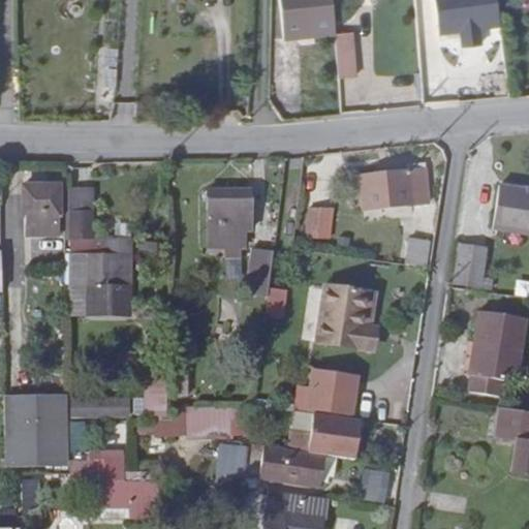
[(284,0),(287,38),(339,35),(336,0),(284,0)]
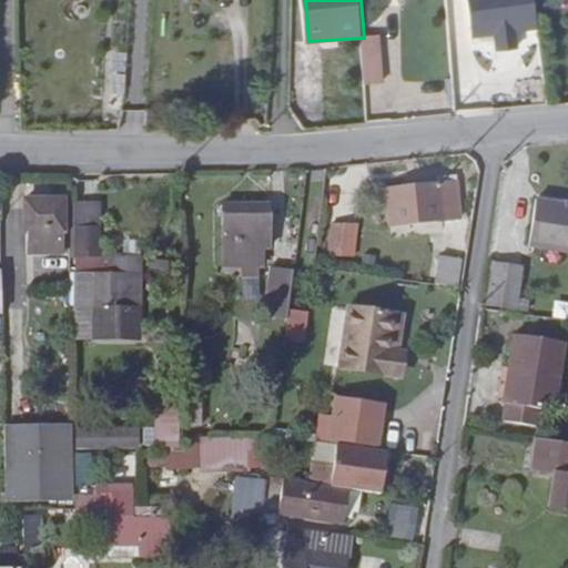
[(468,0),(475,39),(539,29),(535,0),(468,0)]
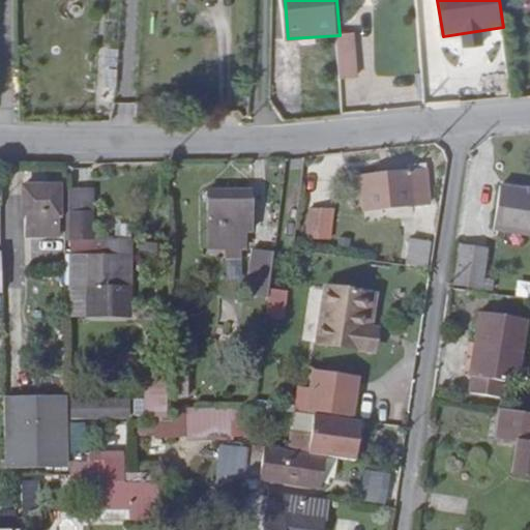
[(359,34),(340,35),(343,79),(362,78),(359,34)]
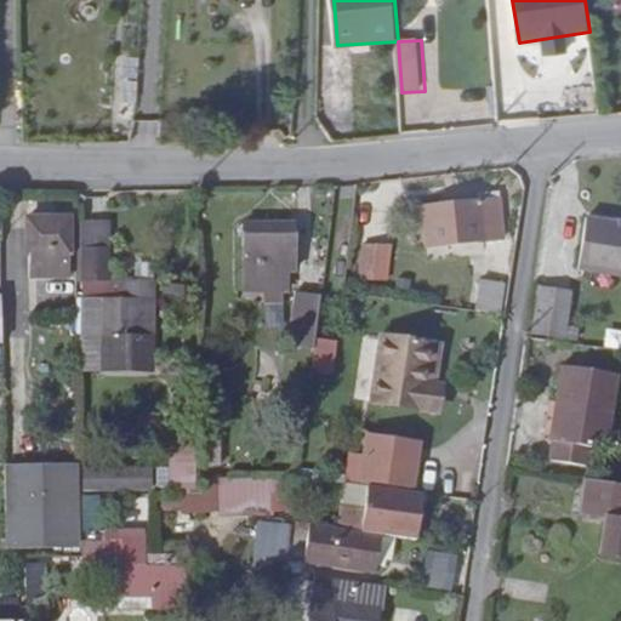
[(501,237),(499,194),(482,195),(482,200),(425,205),(426,241),(501,237)]
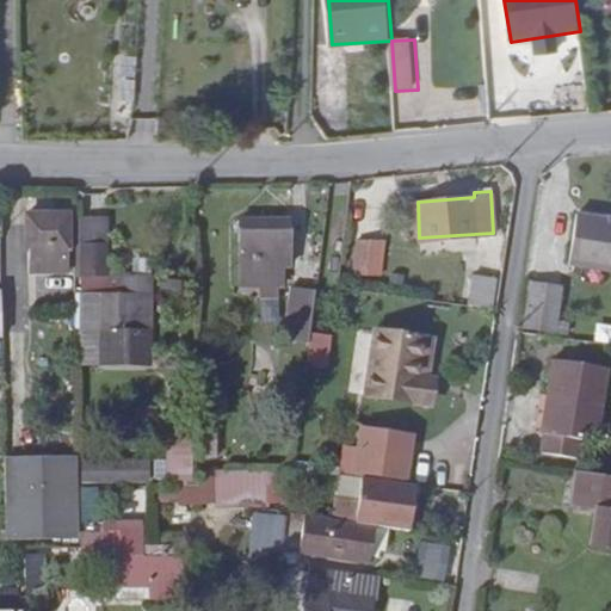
[(610,215),(580,210),(572,260),(610,266),(610,215)]
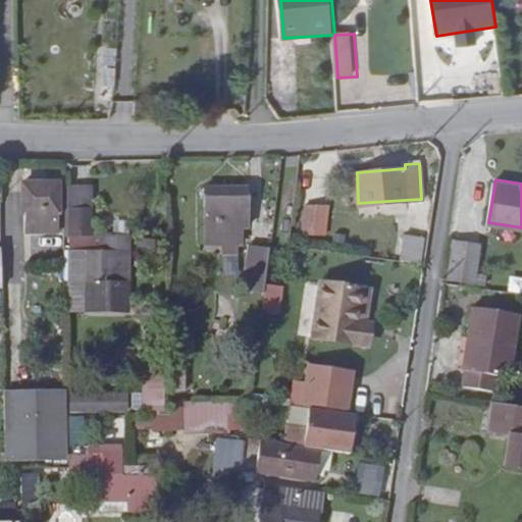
[(23,207),(25,207),(57,207),(59,207),(59,180),(23,181),(23,207)]
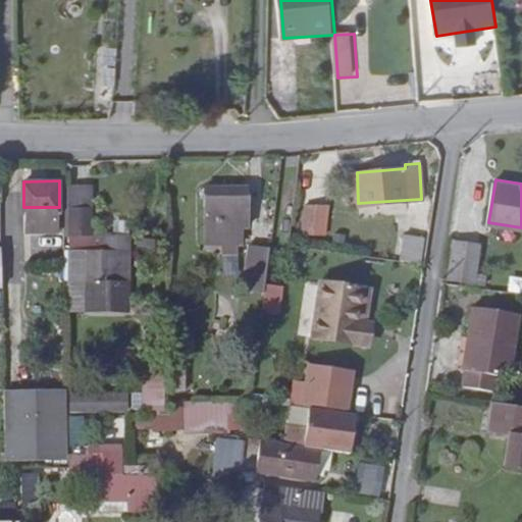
[(250,223),(250,186),(205,186),(205,224),(250,223)]
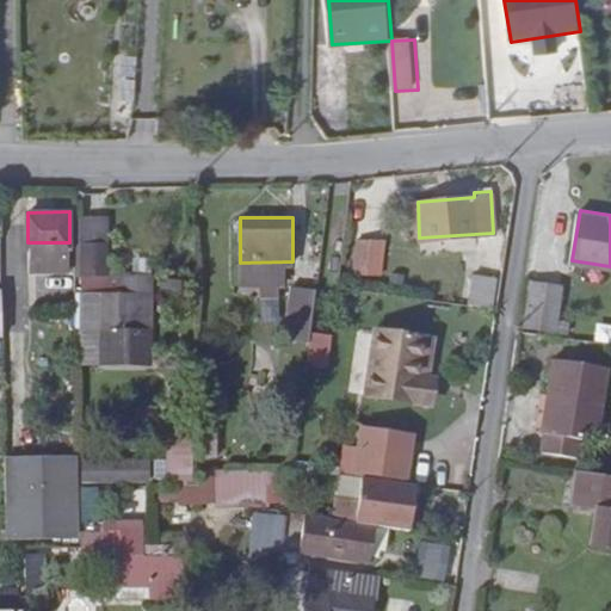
[(382,239),(359,235),(355,269),(377,271),(382,239)]
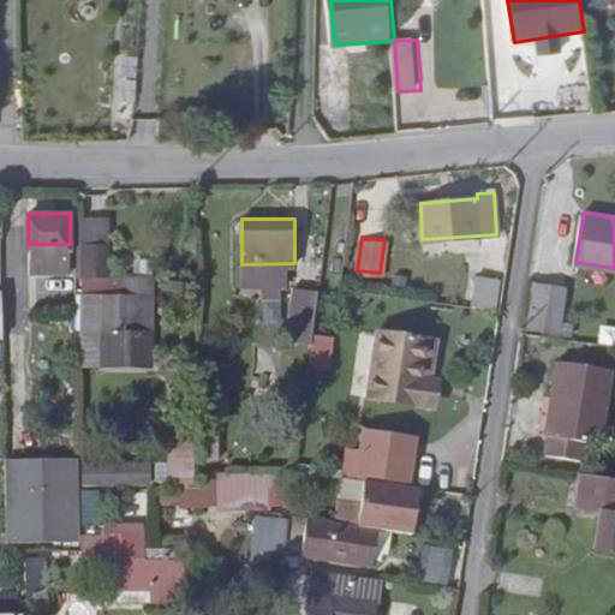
[(106,242),(78,242),(79,278),(106,276),(106,242)]
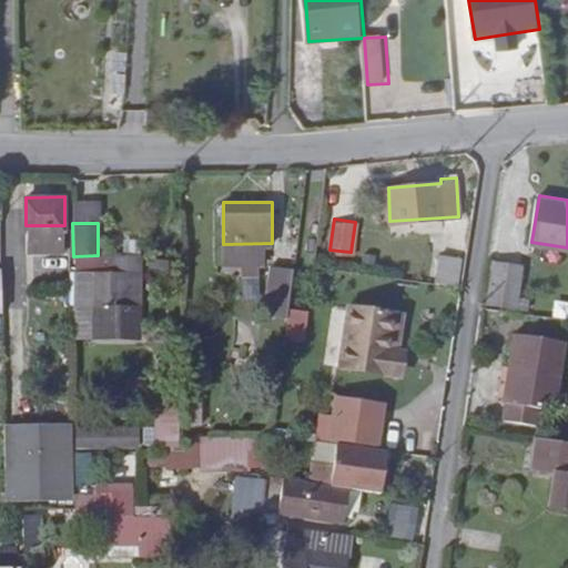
[(62,225),(28,225),(28,245),(63,246),(62,225)]
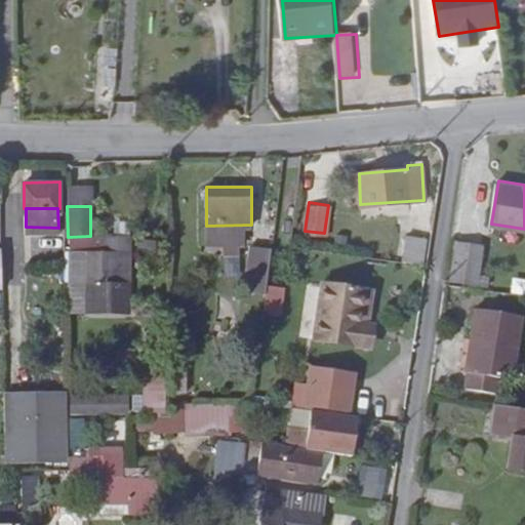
[(270,261),(275,221),(264,220),(258,259),(270,261)]
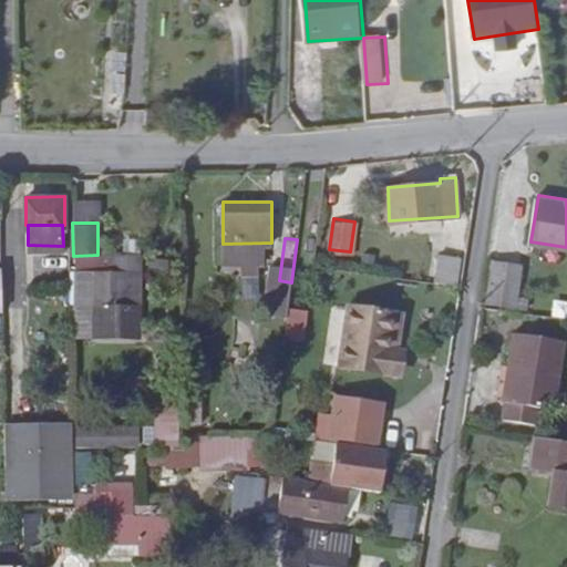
[(461,285),(463,256),(440,254),(436,282),(461,285)]
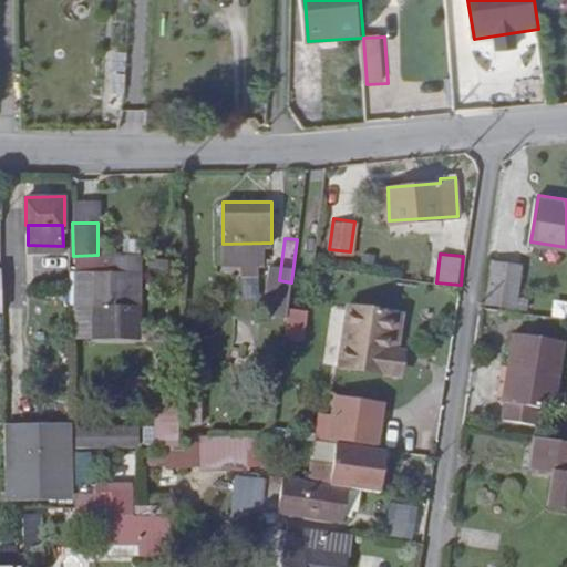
[(519,281),(521,274),(494,269),(490,301),(516,306),(527,308),(532,284),(519,281)]
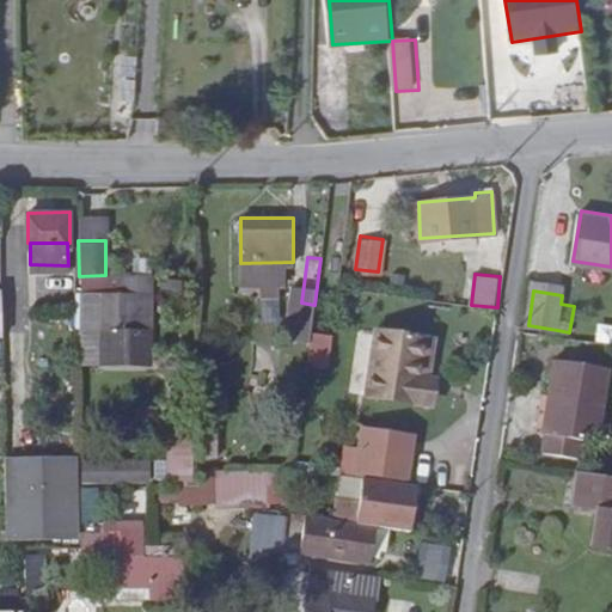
[(139,347),(138,292),(101,292),(102,329),(115,329),(116,347),(139,347)]
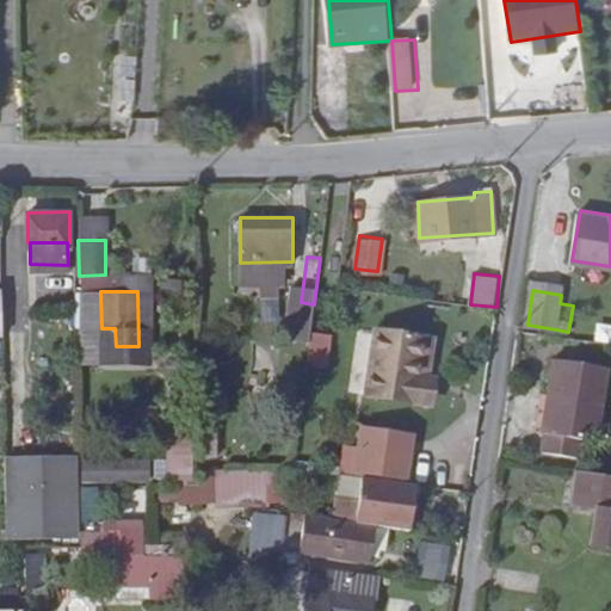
[(426,375),(420,374),(411,372),(413,357),(423,358),(426,334),(378,327),(368,390),(423,399),(426,375)]
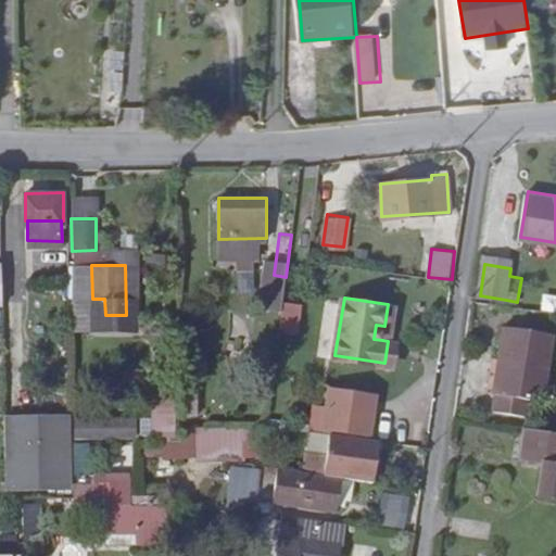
[(555,330),(506,324),(502,355),(507,356),(502,392),(498,392),(495,409),(530,414),(532,396),(545,399),(555,330)]
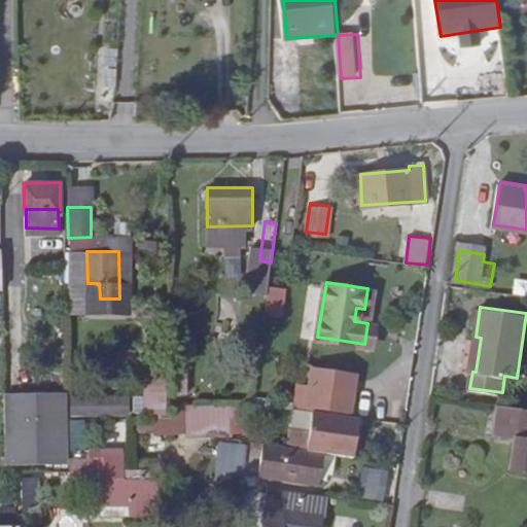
[(354,321),(362,322),(364,309),(356,308),(354,321)]
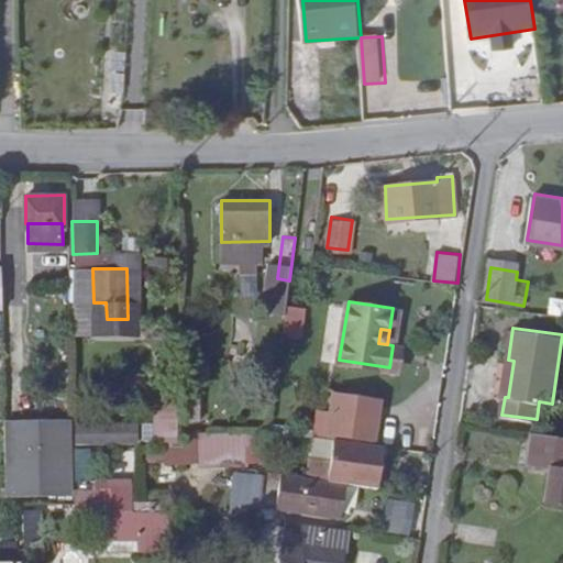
[(508,360),(504,396),(505,397),(508,397),(514,361),(508,360)]
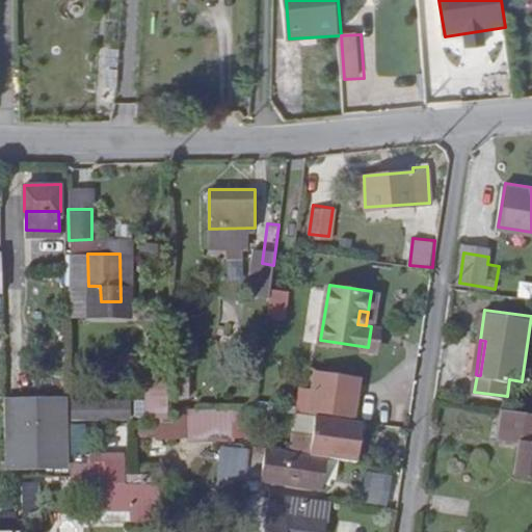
[(355,411),(361,377),(318,370),(313,405),(355,411)]
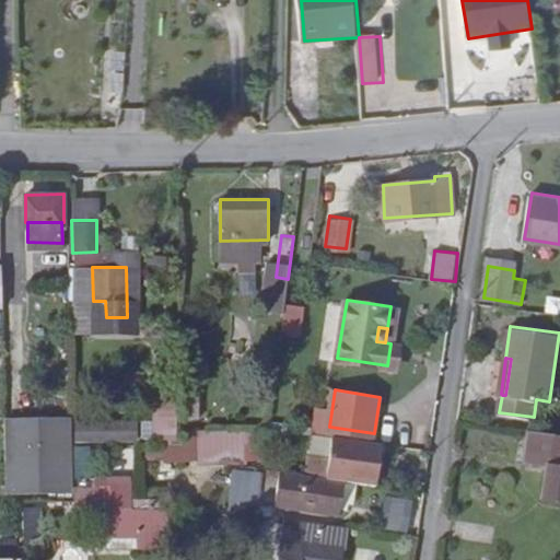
[(70,417),(3,419),(6,494),(72,492),(70,417)]
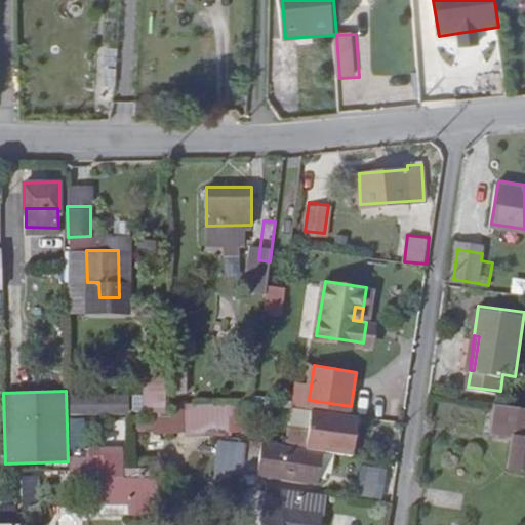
[(130,415),(130,392),(72,391),(71,413),(130,415)]
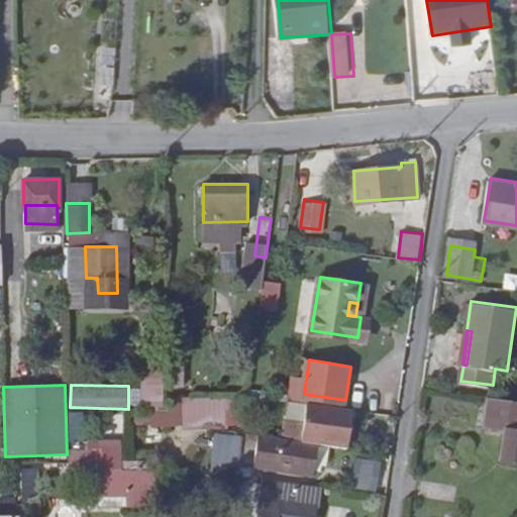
[(245,423),(248,393),(244,397),(238,396),(224,396),(224,422),(245,423)]
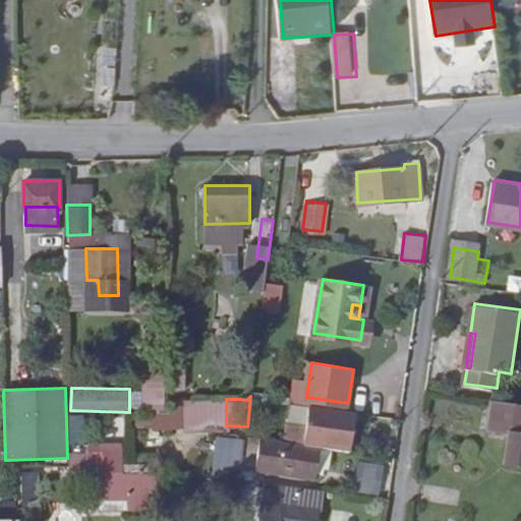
[(226,425),(226,399),(169,397),(170,410),(170,425),(226,425)]
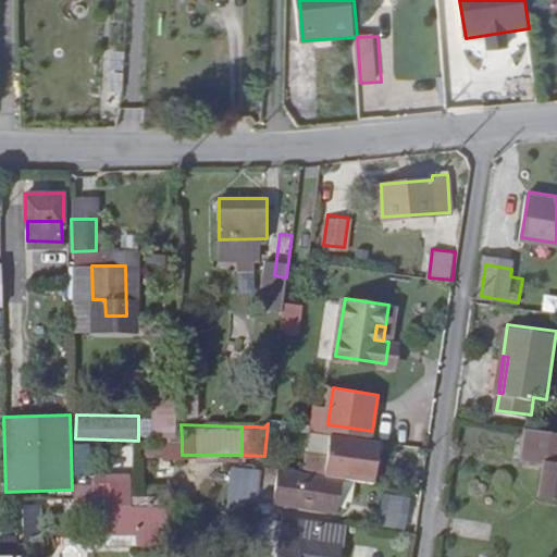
[(556,494),(556,431),(527,428),(523,456),(545,460),(540,492),(556,494)]
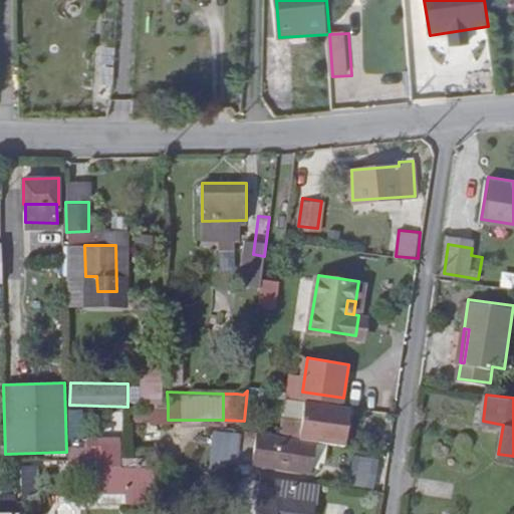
[(351,405),(304,399),(298,436),(316,439),(345,444),(351,405)]
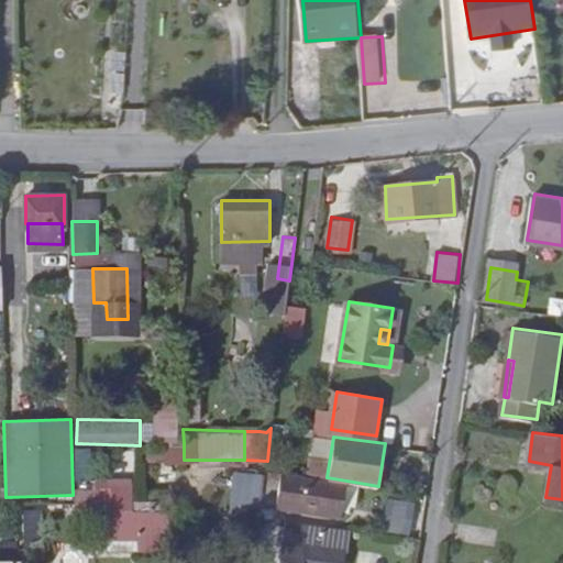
[(341,517),(346,481),(327,477),(265,468),(260,514),(274,517),(276,506),(341,517)]
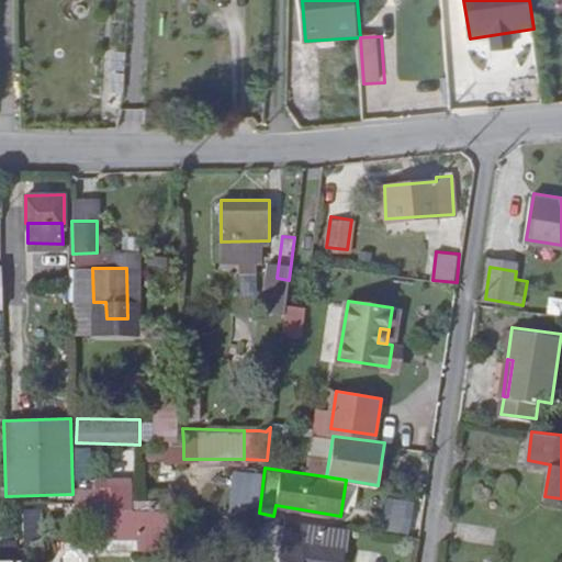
[(382,529),(409,534),(415,501),(389,496),(382,529)]
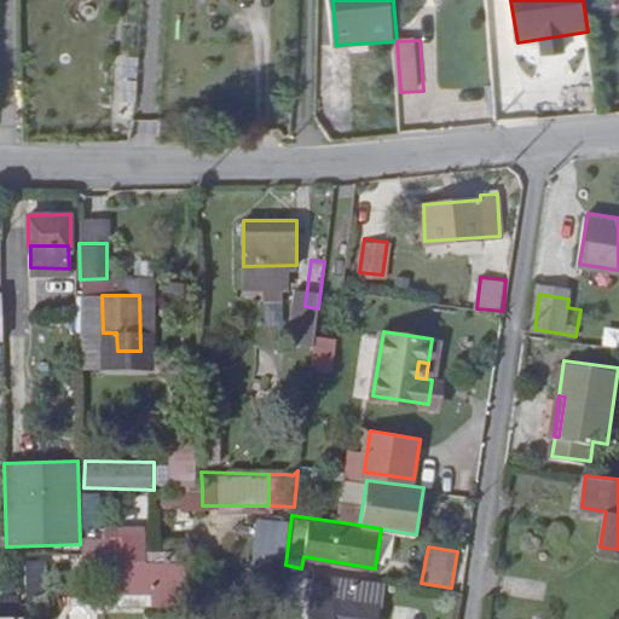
[(152,556),(151,549),(105,549),(105,560),(116,560),(115,585),(150,586),(150,597),(189,597),(187,561),(174,561),(174,557),(152,556)]
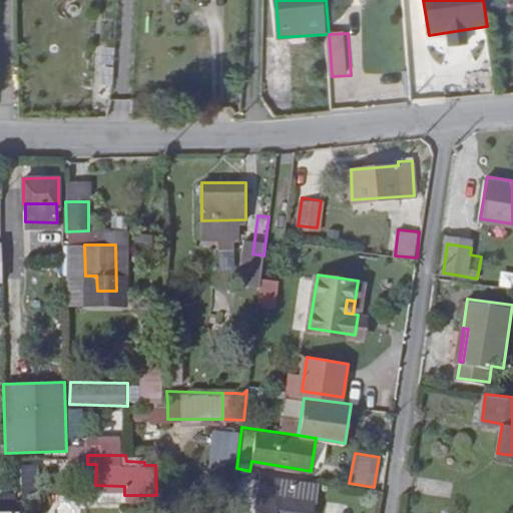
[(37,489),(38,465),(23,465),(22,488),(37,489)]
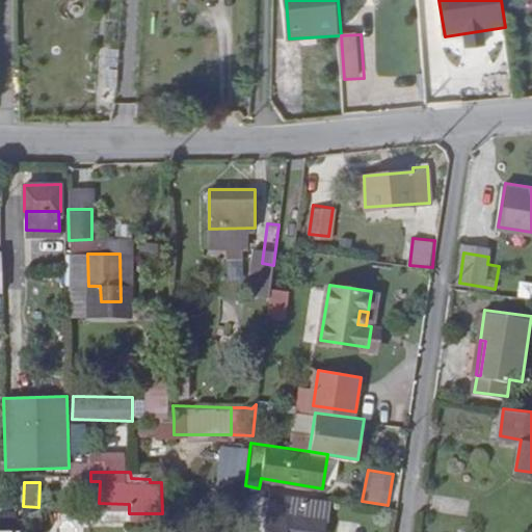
[(325,517),(328,498),(267,489),(262,531),(320,531),(322,517),(325,517)]
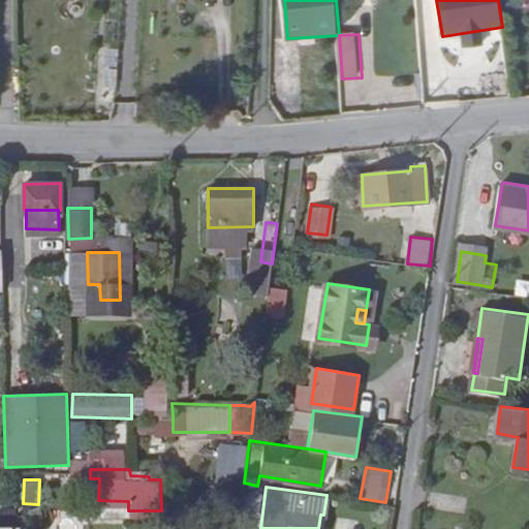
[(128,510),(128,501),(98,500),(98,514),(129,515),(128,510)]
